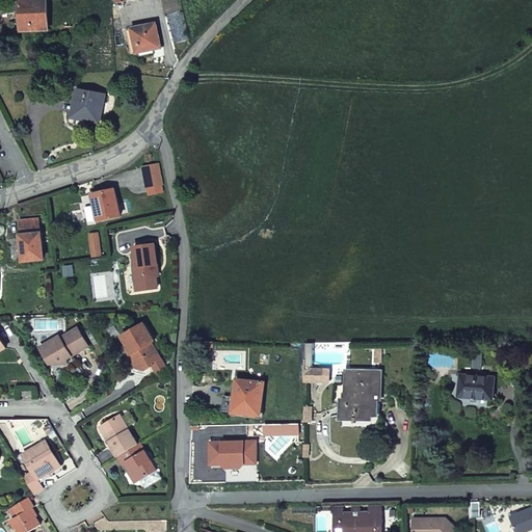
[(20,0),(22,29),(48,28),(47,0),(20,0)]
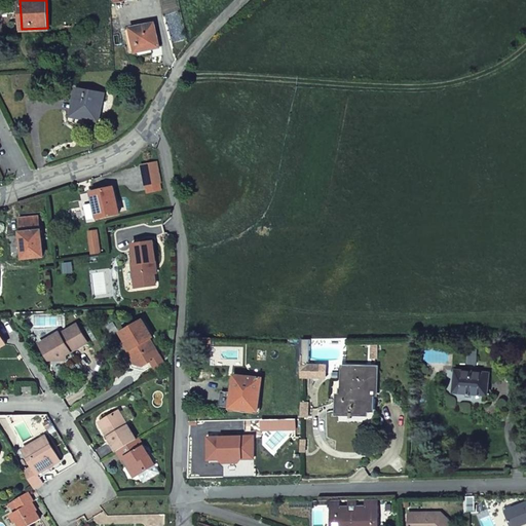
[(138,51),(148,49),(159,47),(154,23),(129,28),(135,52),(138,51)]
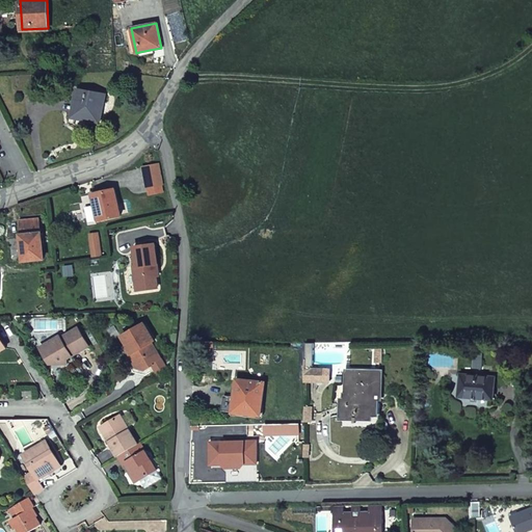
[(105,95),(78,89),(76,98),(80,99),(76,117),(100,122),(105,95)]
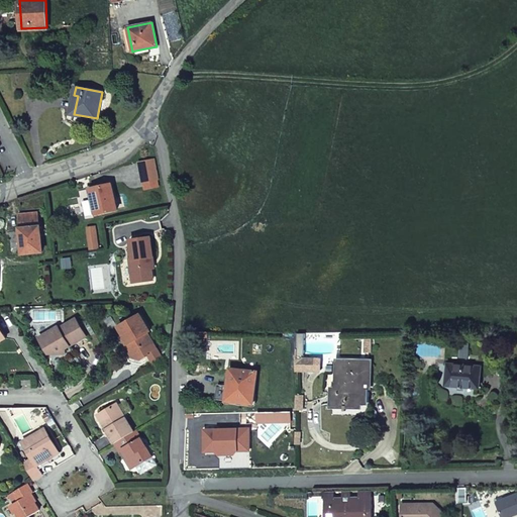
[(139,163),(143,182),(159,179),(154,160),(139,163)]
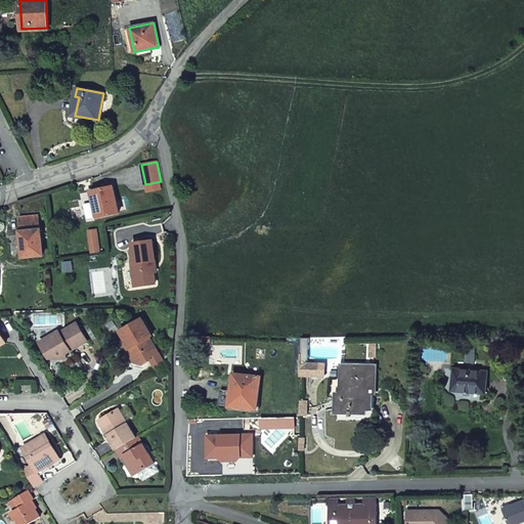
[(113,186),(93,190),(95,203),(91,204),(95,218),(120,213),(113,186)]
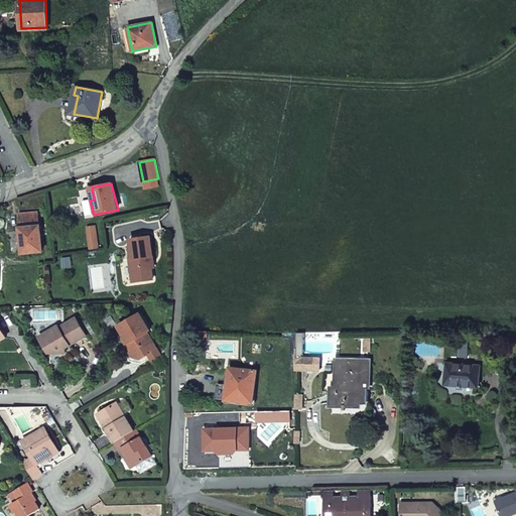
[(39,212),(19,214),(21,237),(23,253),(43,251),(39,212)]
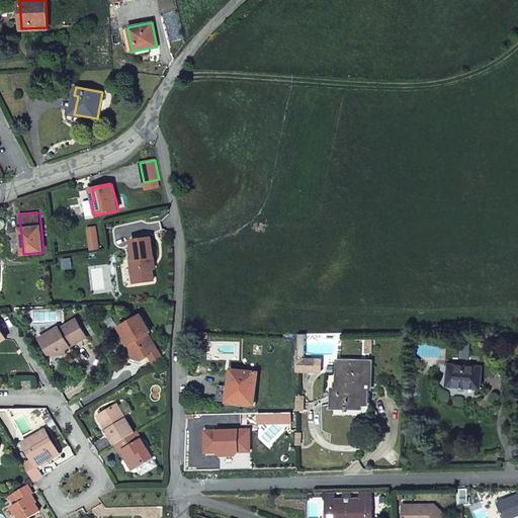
[(100,249),(95,218),(86,220),(90,250),(100,249)]
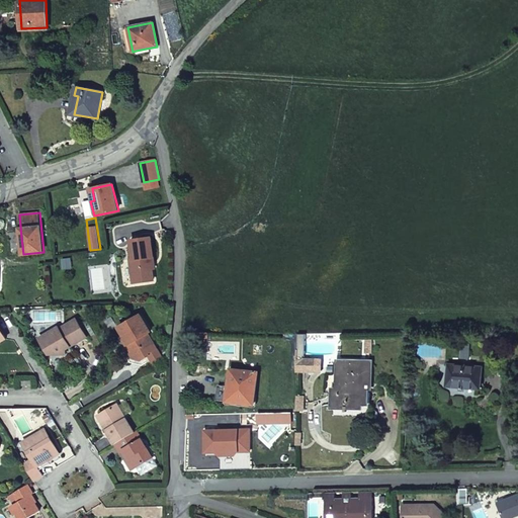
[(131,259),(135,282),(154,280),(152,267),(151,261),(154,261),(151,238),(131,241),(134,259),(131,259)]
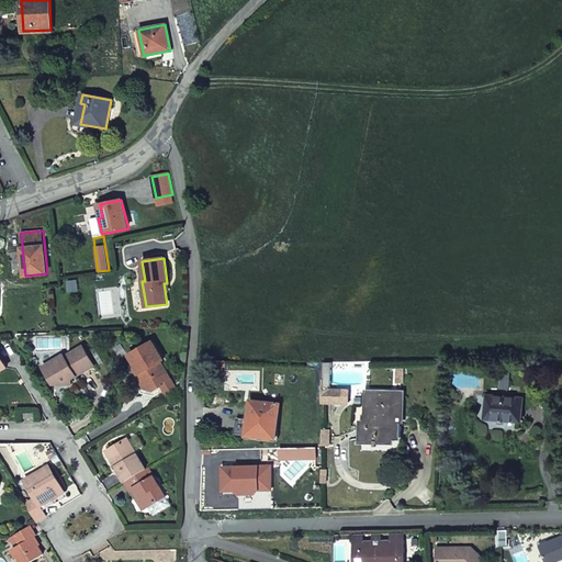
[(141,374),(137,377),(146,390),(155,392),(163,388),(161,385),(170,380),(161,364),(165,362),(153,344),(130,357),(136,366),(141,374)]
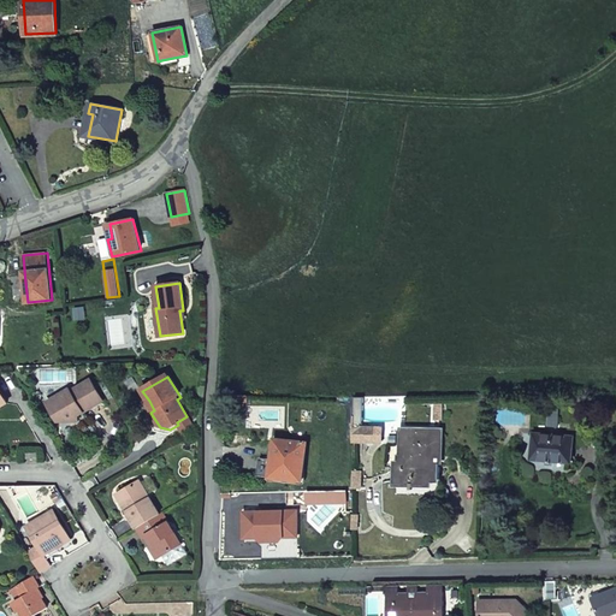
[(71,389),(48,402),(60,421),(78,422),(78,412),(82,409),(83,412),(104,401),(92,379),(72,390),(71,389)]
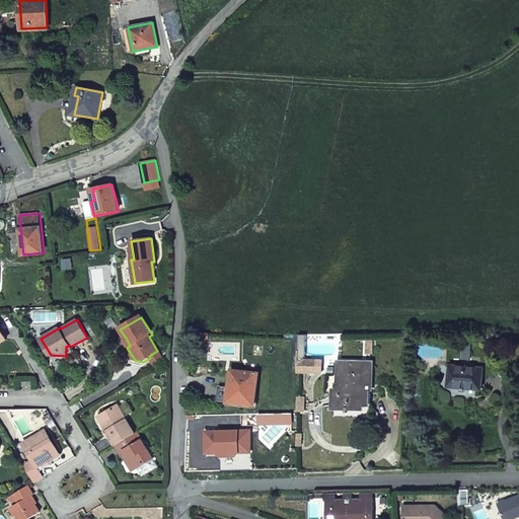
[(211,332),(197,332),(197,342),(211,342),(211,332)]
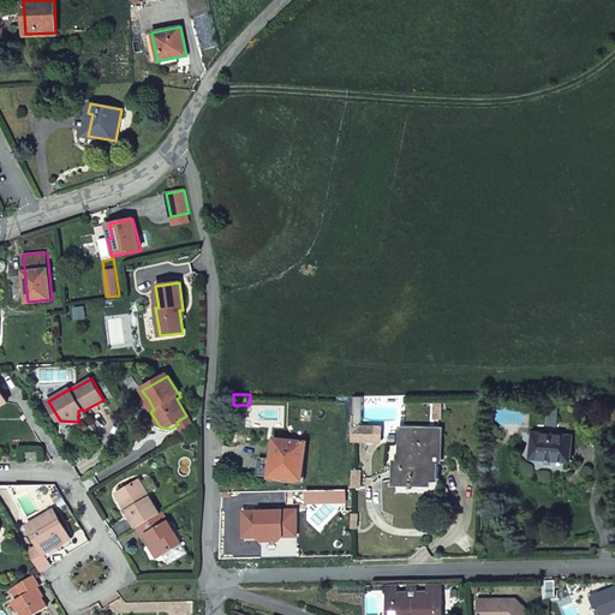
[(363,394),(354,394),(353,439),(380,440),(381,427),(360,425),(360,422),(362,422),(363,394)]
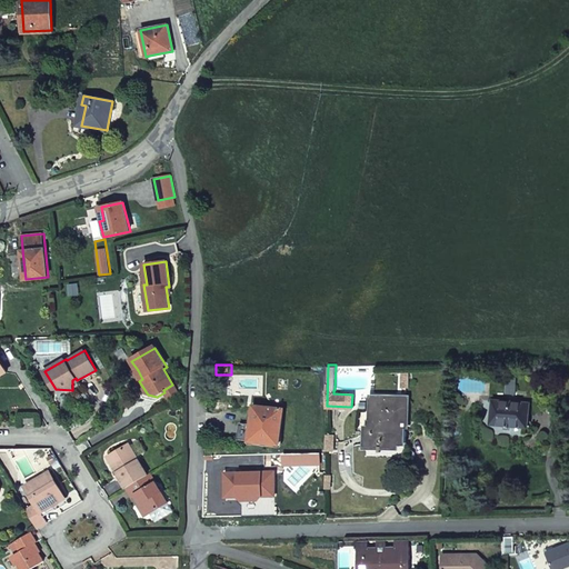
[(406,442),(407,429),(407,398),(372,398),(372,419),(368,419),(367,446),(379,447),(379,452),(382,452),(382,447),(396,447),(396,442),(406,442)]
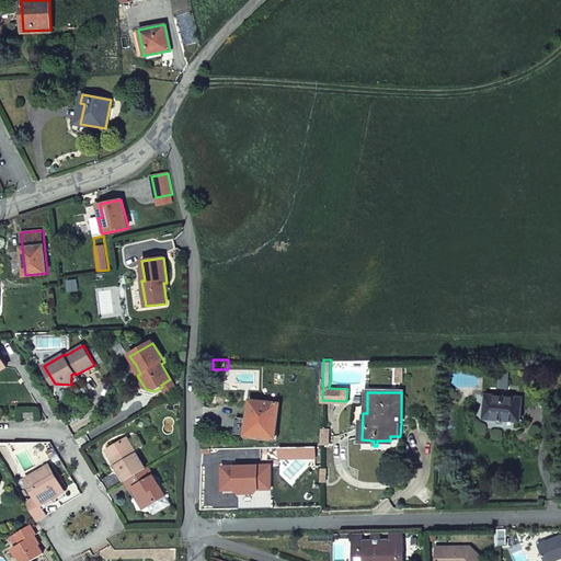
[(521,420),(522,398),(487,395),(484,418),(500,419),(500,422),(503,422),(504,419),(521,420)]
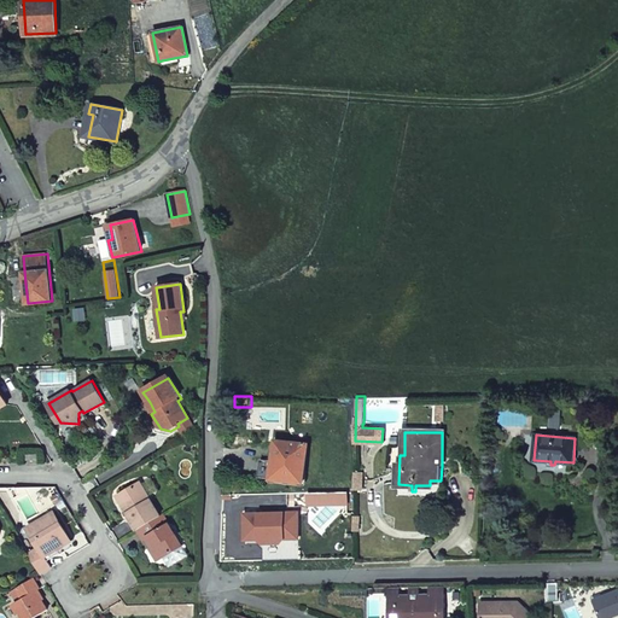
[(308,444),(275,441),(272,479),(304,483),(308,444)]
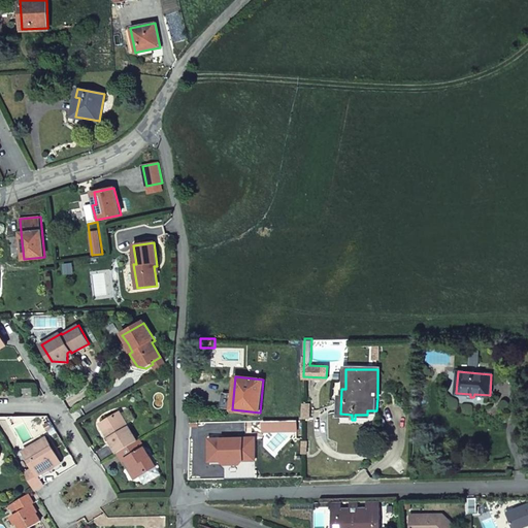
[(109,438),(118,453),(137,440),(120,411),(103,422),(112,437),(109,438)]
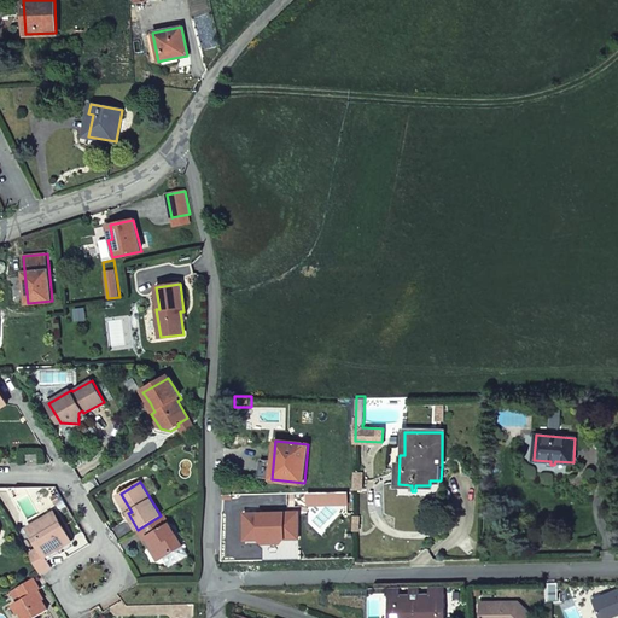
[(117,496),(128,513),(132,512),(121,494),(117,496)]
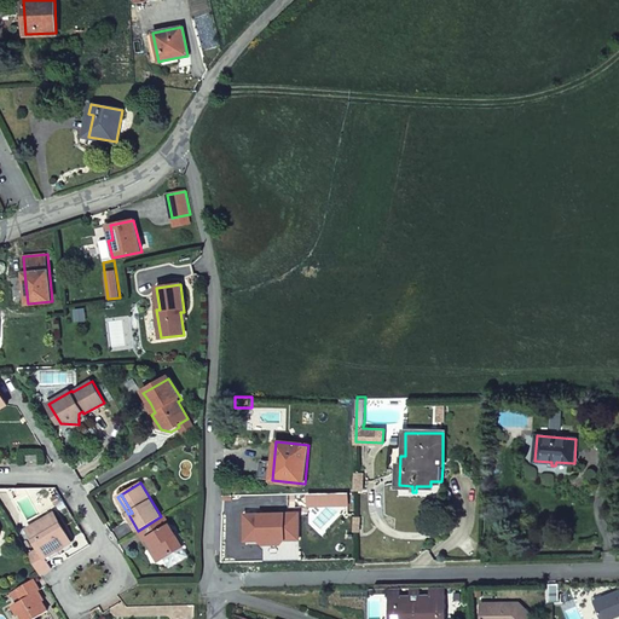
[(41,574),(53,568),(47,557),(73,542),(55,514),(28,530),(40,549),(29,555),(41,574)]
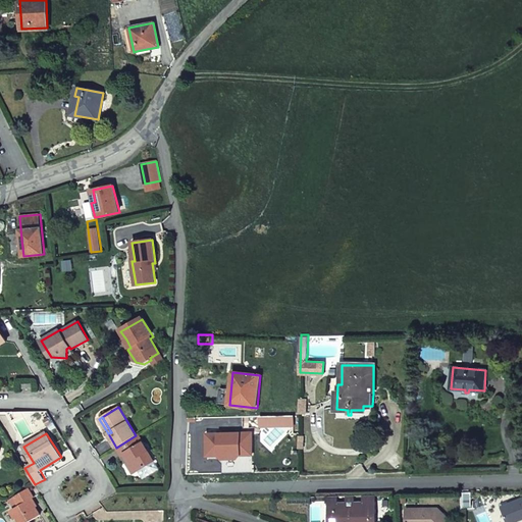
[(154,461),(138,434),(136,435),(116,448),(121,456),(124,454),(136,472),(154,461)]
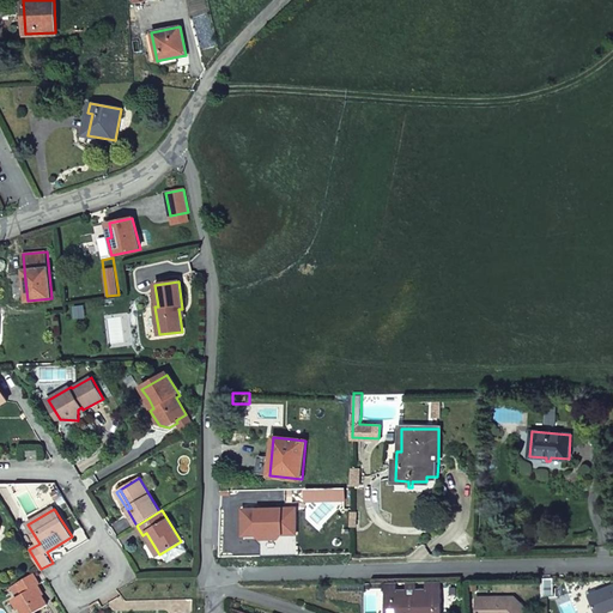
[(40,584),(34,574),(17,584),(23,594),(18,598),(13,600),(19,610),(22,608),(24,612),(34,612),(48,605),(37,587),(40,584)]
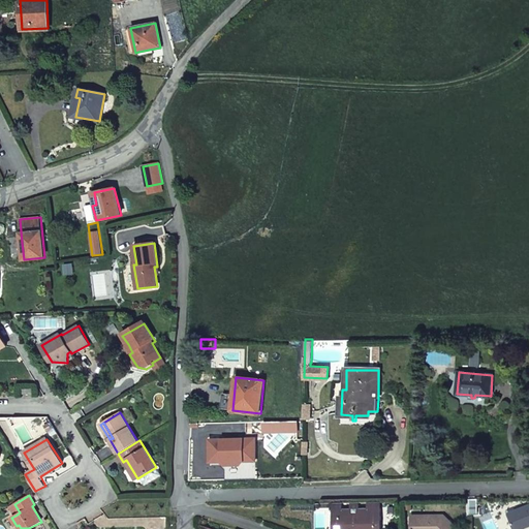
[(20,512),(14,504),(10,506),(16,516),(20,512)]
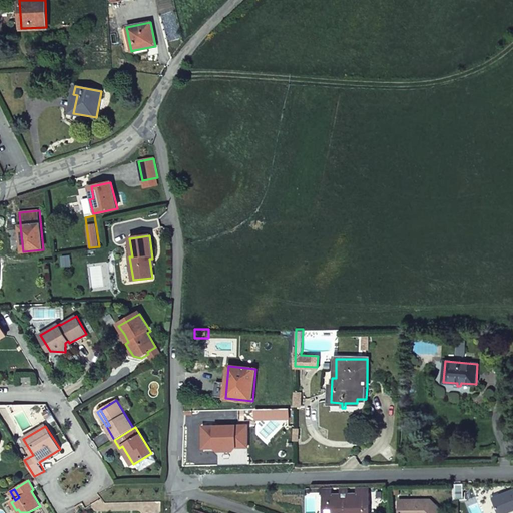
[(333,493),(324,493),(324,512),(370,512),(370,492),(356,492),(348,492),(348,489),(340,489),(340,492),(333,493)]
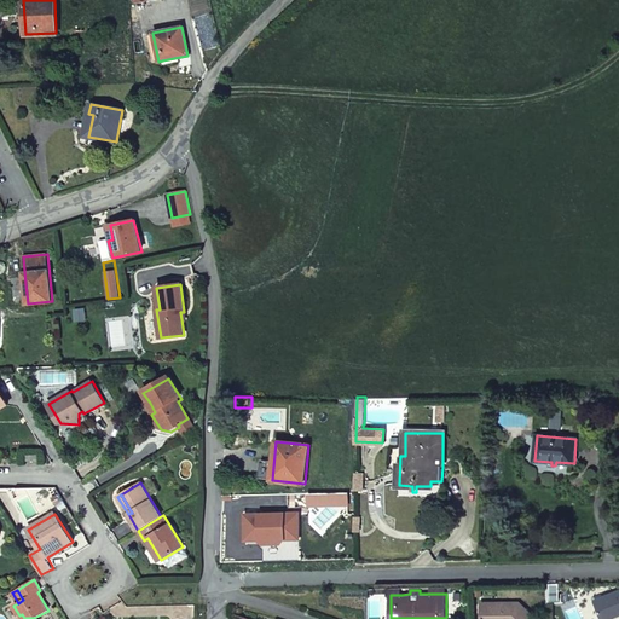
[(530,618),(533,617),(519,602),(480,603),(480,618),(530,618)]
